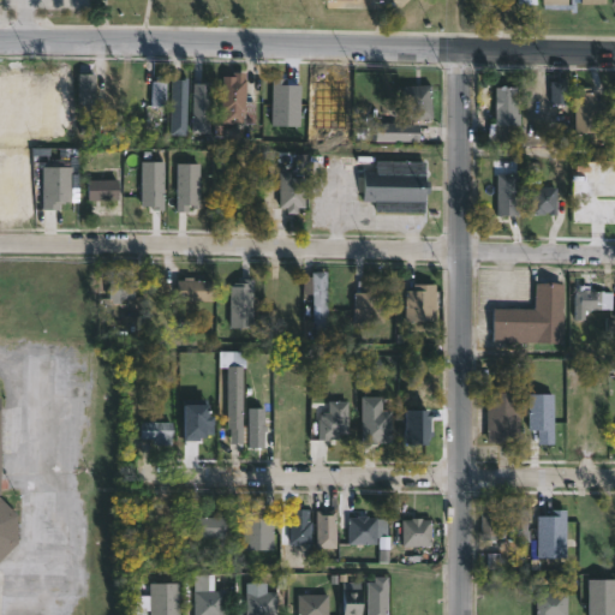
[(245,71),(244,78),(246,78),(246,100),(256,101),(256,123),(224,123),(224,111),(221,111),(222,75),(233,75),(233,71),(245,71)]
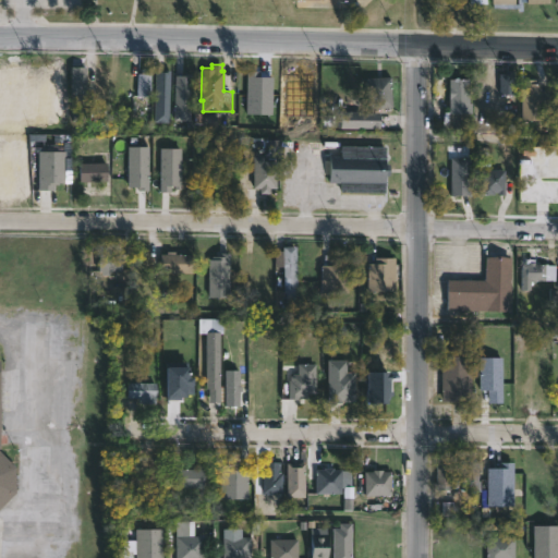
[(71,65),(84,65),(84,93),(70,93),(71,65)]
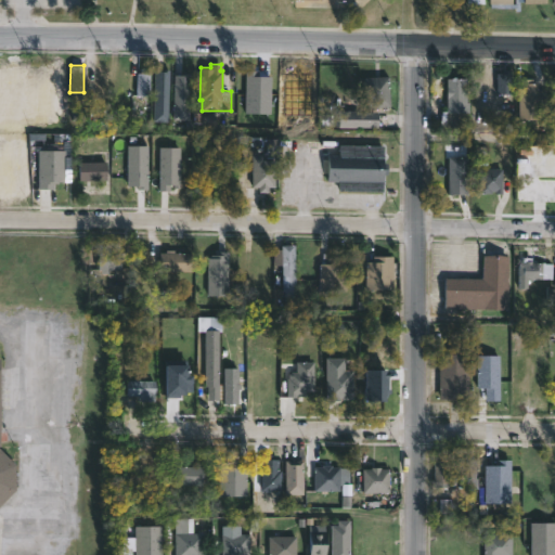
[(105,92),(98,92),(99,66),(115,67),(114,88),(105,88),(105,92)]
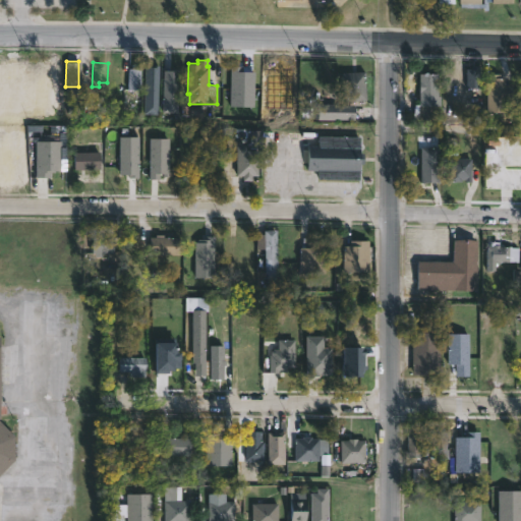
[(141,90),(127,90),(128,68),(131,68),(131,63),(142,63),(141,90)]
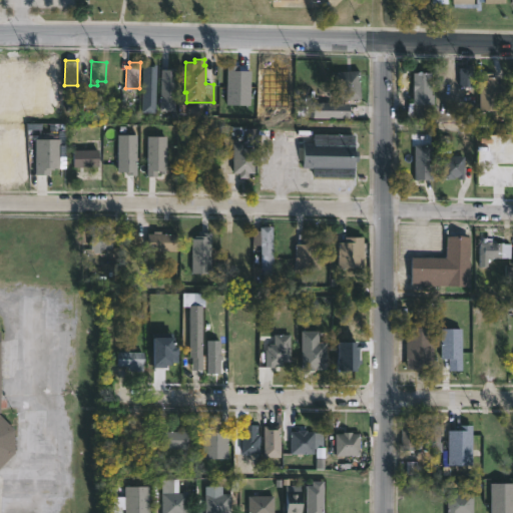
[(156,111),(142,111),(143,65),(149,65),(149,63),(156,63),(156,111)]
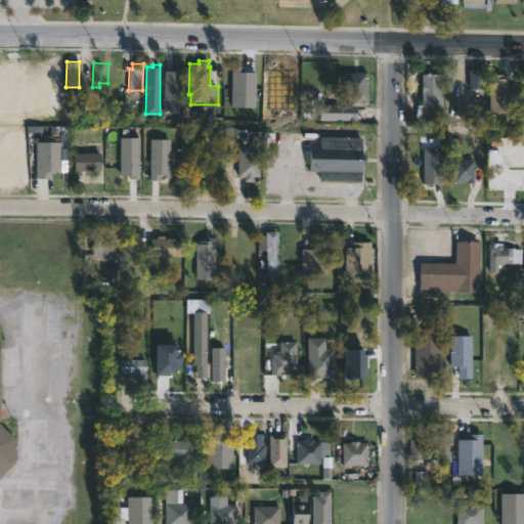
[(231,103),(232,64),(248,64),(248,71),(258,71),(257,104),(231,103)]
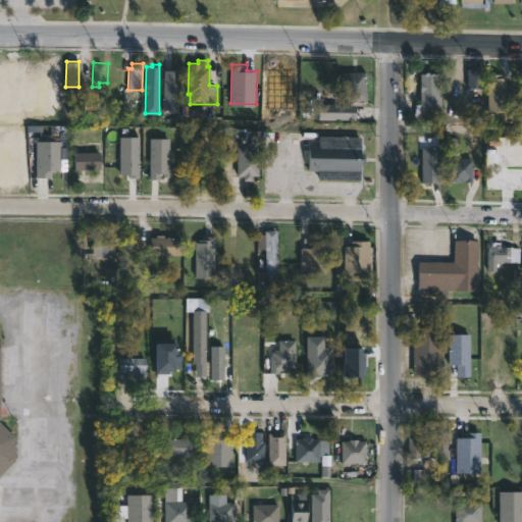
[(266,64),(266,105),(296,105),(296,64),(266,64)]
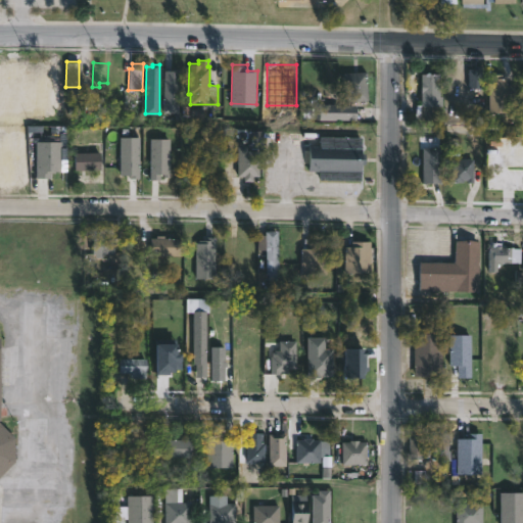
[(481,89),(481,64),(468,64),(468,89),(481,89)]
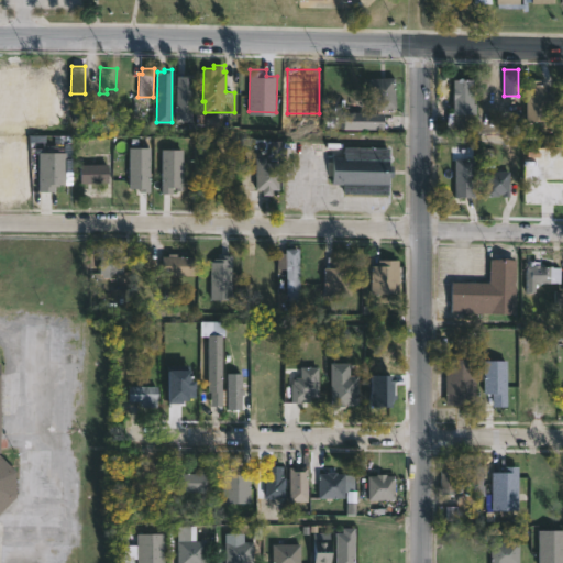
[(192,74),(190,121),(175,120),(177,75),(185,76),(185,74),(192,74)]
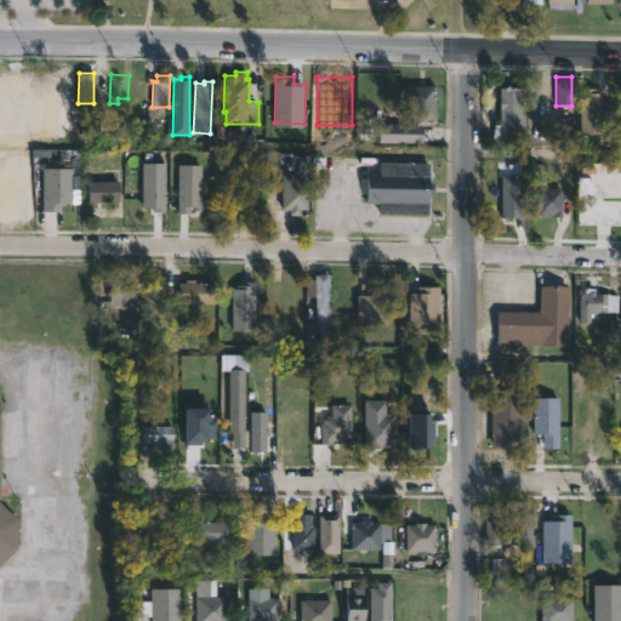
[(410,125),(409,125),(409,86),(437,86),(437,125),(410,125)]
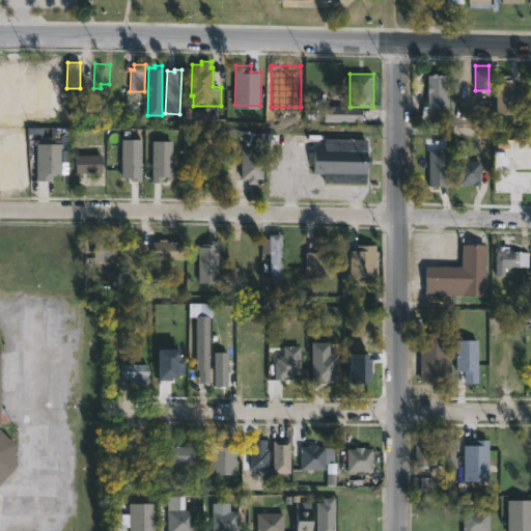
[(429,126),(422,126),(422,115),(424,115),(423,106),(429,106),(428,75),(448,75),(448,121),(428,122),(429,126)]
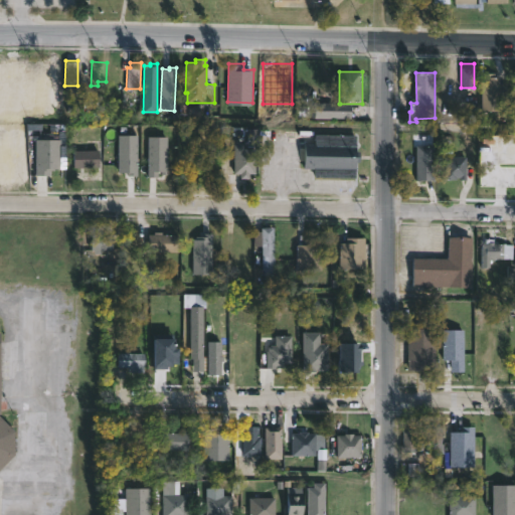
[(496,72),(496,76),(501,76),(501,83),(508,83),(508,97),(501,97),(501,110),(483,110),(483,72),(496,72)]
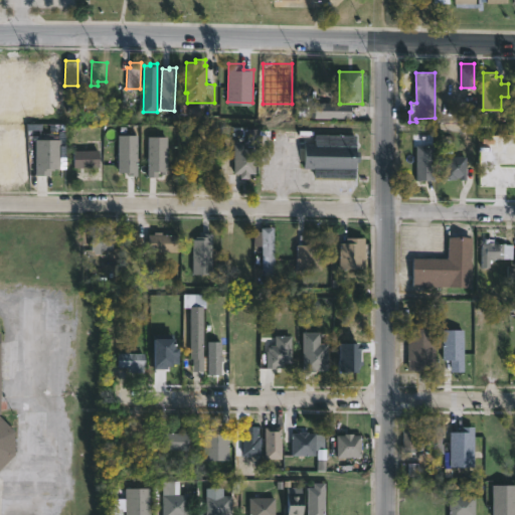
[(333,103),(333,105),(350,104),(350,117),(315,118),(315,103),(333,103)]
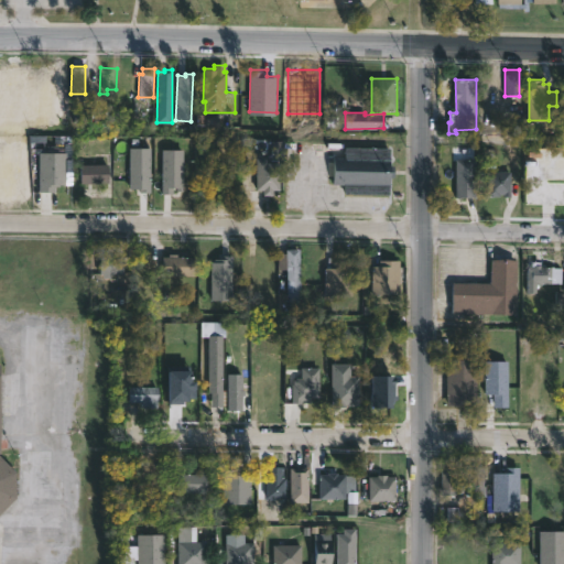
[(390,148),(390,165),(394,165),(393,176),(390,176),(390,194),(345,193),(345,183),(332,183),(333,155),(345,156),(345,147),(390,148)]
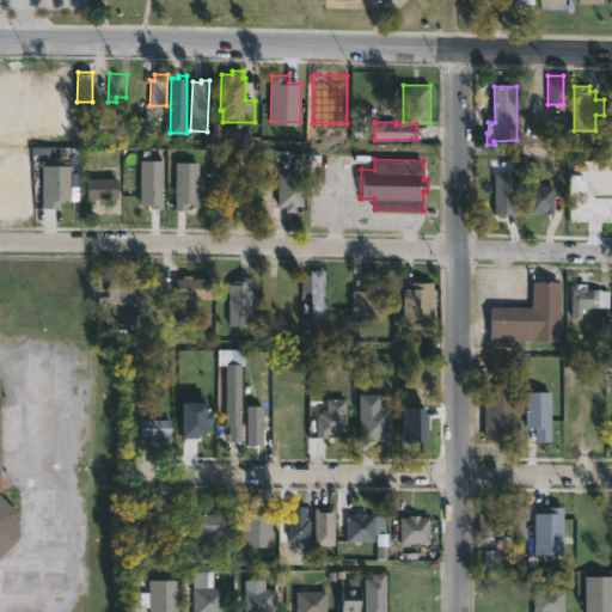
[(164,160),(163,208),(151,208),(151,204),(140,204),(140,160),(164,160)]
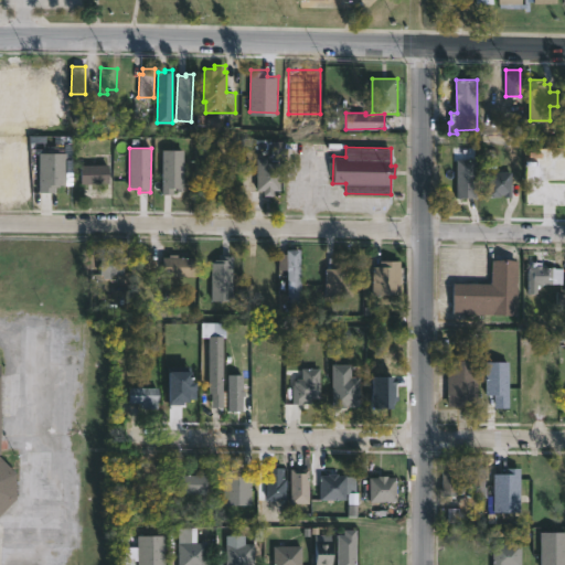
[(162,149),(162,193),(172,193),(173,188),(177,188),(177,191),(182,191),(183,150),(162,149)]
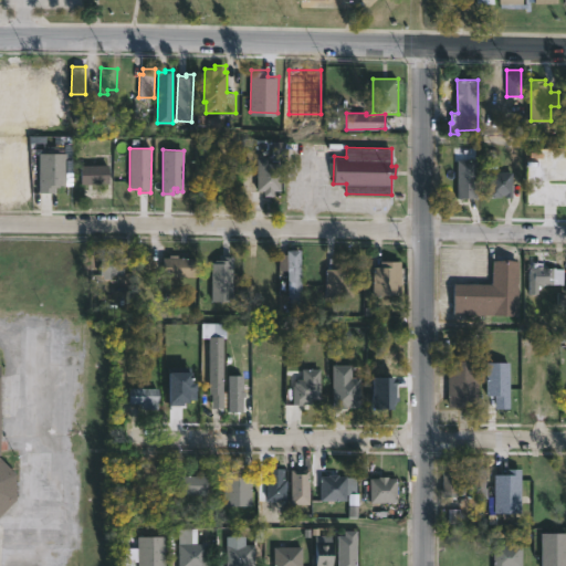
[(53,187),(53,192),(38,192),(38,152),(65,153),(65,185),(59,185),(59,187),(53,187)]
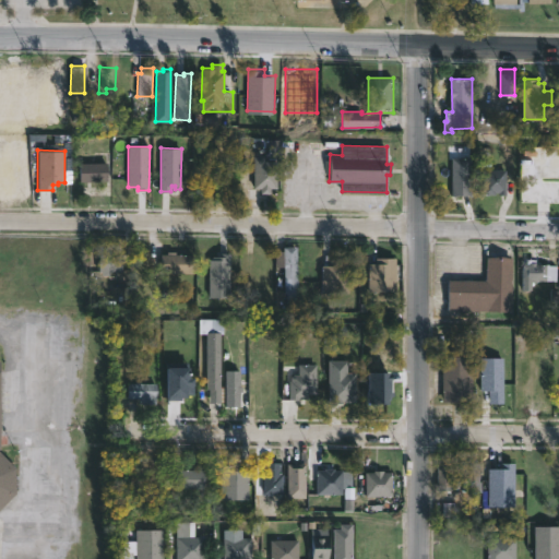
[(265,155),(265,161),(280,161),(280,188),(272,188),(272,192),(261,192),(261,188),(253,188),(253,155),(265,155)]
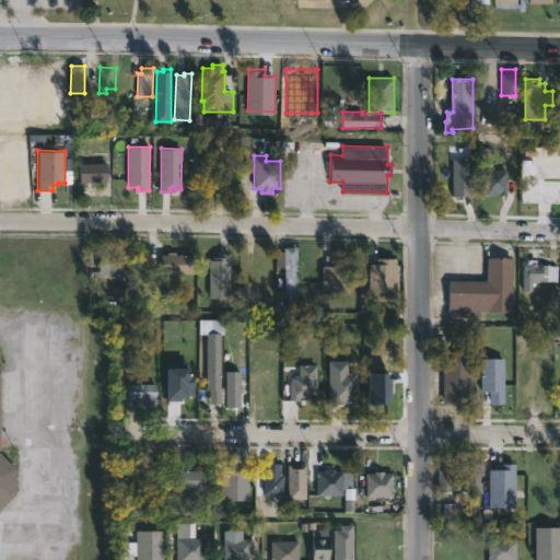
[(474,159),(473,195),(453,195),(454,158),(474,159)]
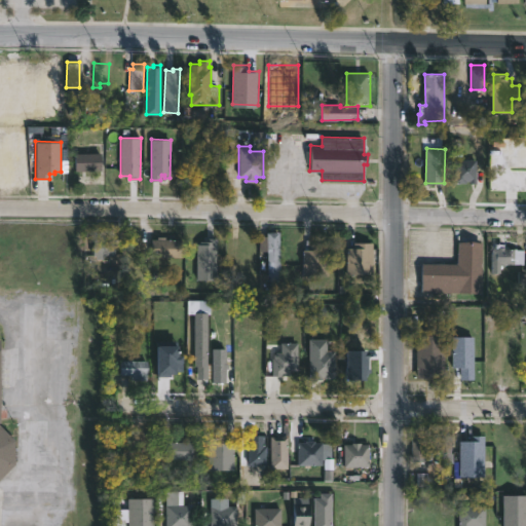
[(80,171),(74,171),(74,153),(102,153),(102,171),(80,171)]
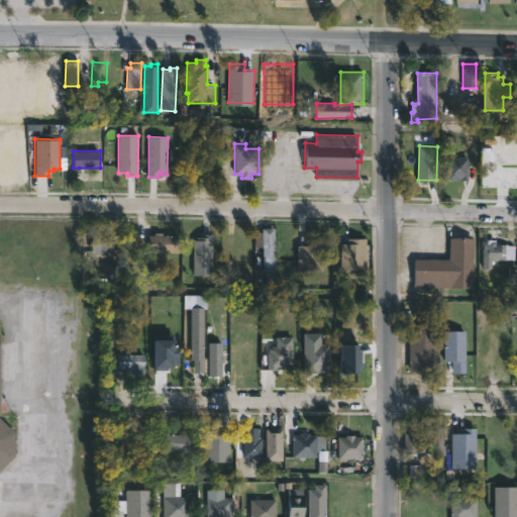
[(469,172),(469,180),(462,180),(462,177),(459,177),(459,179),(447,179),(448,157),(469,158),(469,172)]
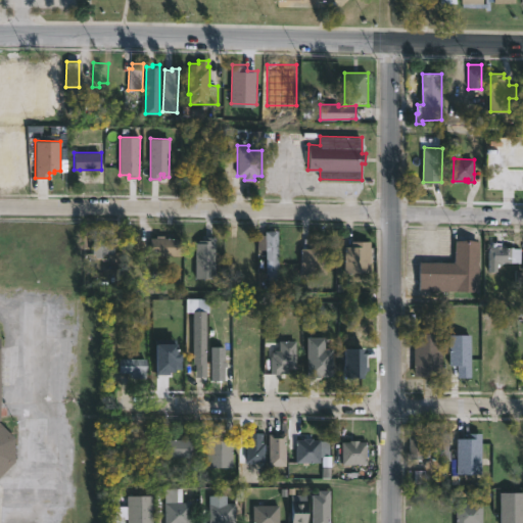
[(279,231),(280,274),(279,274),(279,280),(269,280),(268,274),(266,274),(265,231),(279,231)]
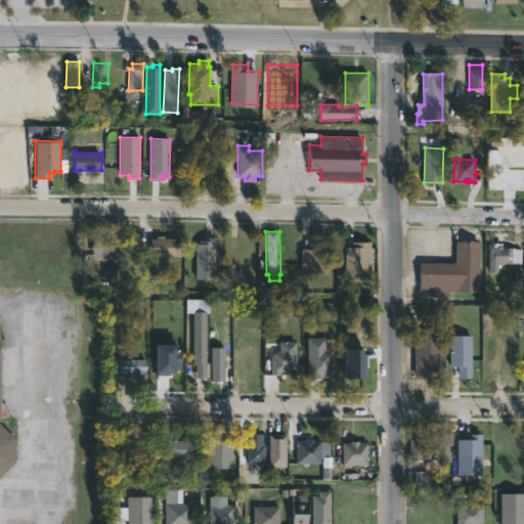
[(165,235),(165,238),(184,238),(184,256),(151,255),(151,238),(157,238),(157,234),(165,235)]
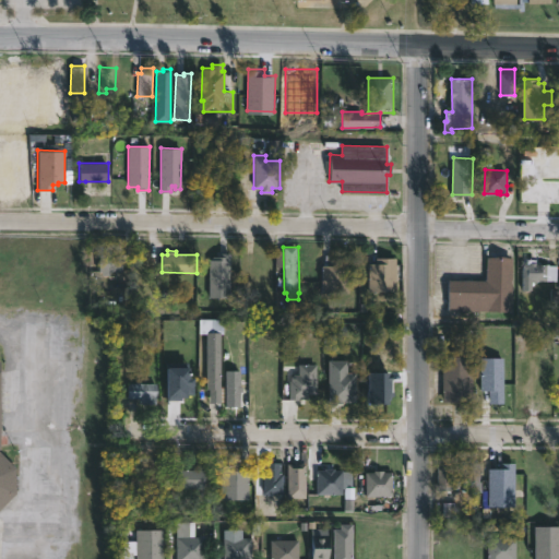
[(120,271),(98,271),(98,253),(110,254),(110,251),(121,251),(120,271)]
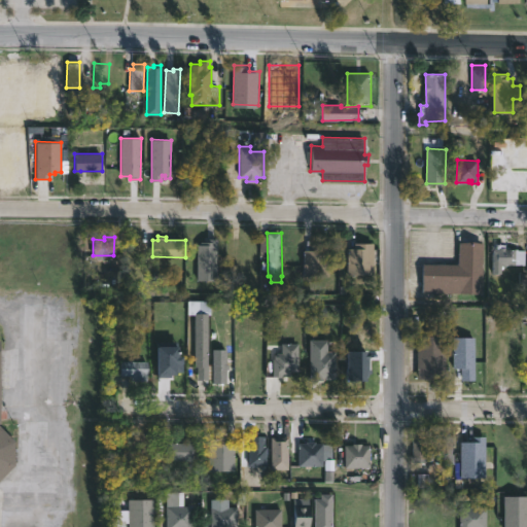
[(216,280),(197,280),(197,245),(201,245),(201,243),(207,243),(207,240),(216,240),(216,280)]
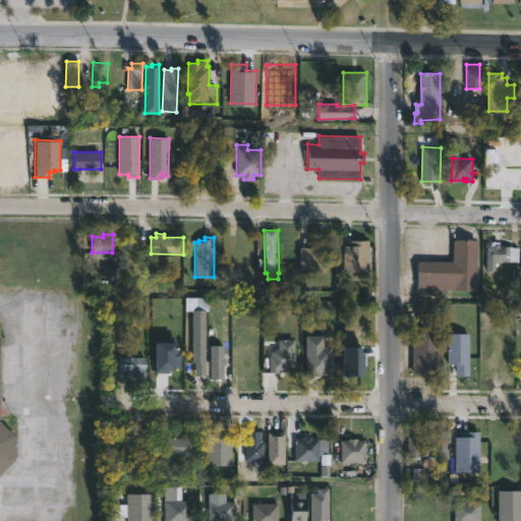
[(256,237),(243,237),(243,246),(229,246),(229,274),(240,273),(240,281),(256,281),(256,237)]
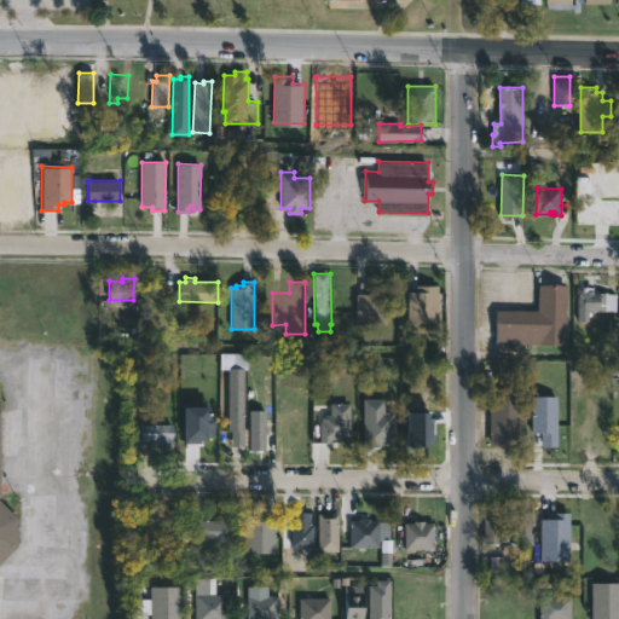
[(567,284),(566,343),(495,342),(495,308),(537,310),(537,283),(567,284)]
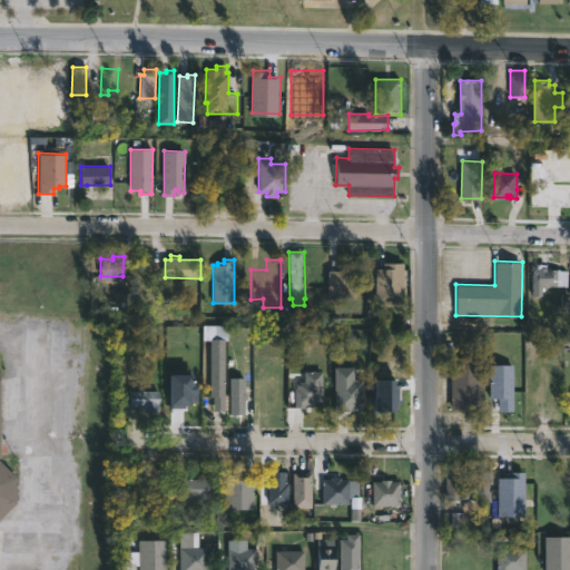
[(403,296),(376,296),(376,268),(383,268),(383,264),(403,263),(403,296)]
